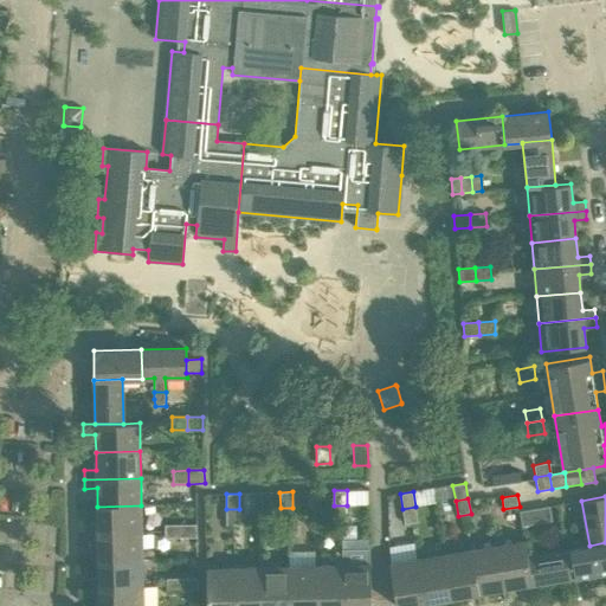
[(85,524),(85,534),(142,533),(141,505),(97,507),(97,524),(85,524)]
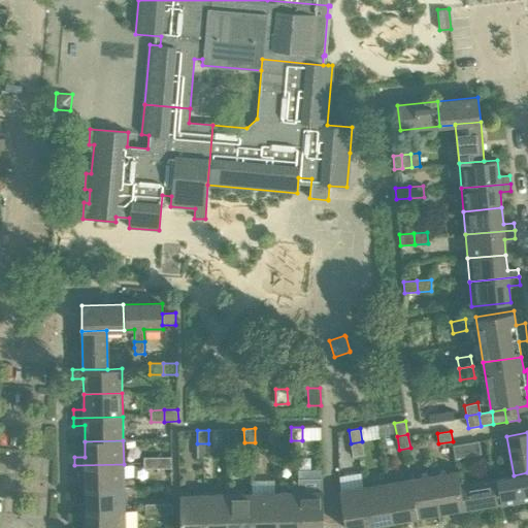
[(302,440),(291,440),(292,455),(303,455),(302,440)]
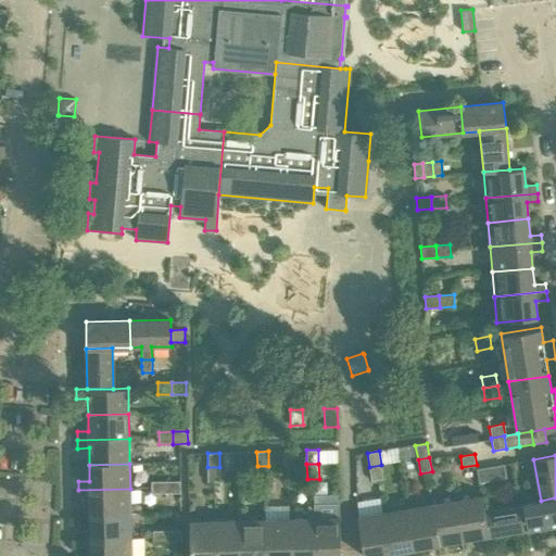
[(381,465),(369,467),(371,481),(383,479),(381,465)]
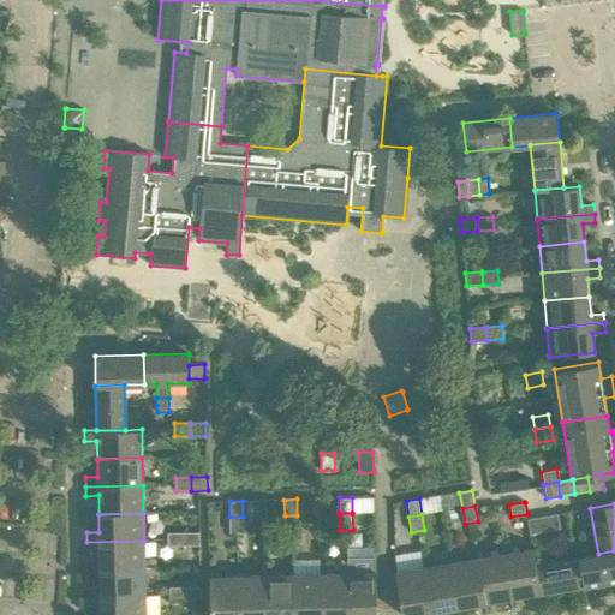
[(557,514),(548,515),(550,531),(561,529),(557,514)]
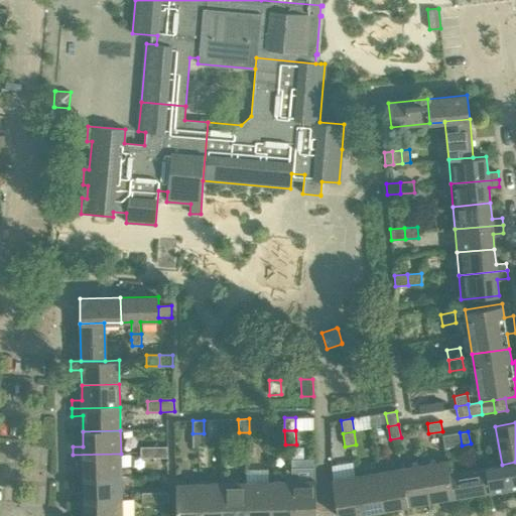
[(249,432),(239,432),(239,445),(247,445),(250,445),(249,432)]
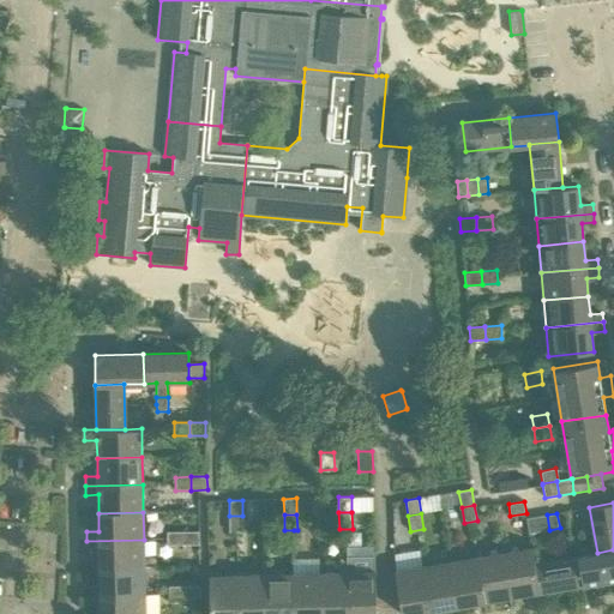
[(547,515),(536,517),(539,531),(549,530),(547,515)]
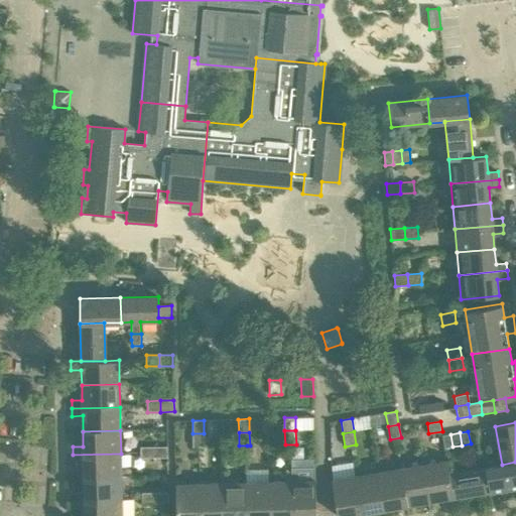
[(204,433),(192,433),(192,447),(204,446),(204,433)]
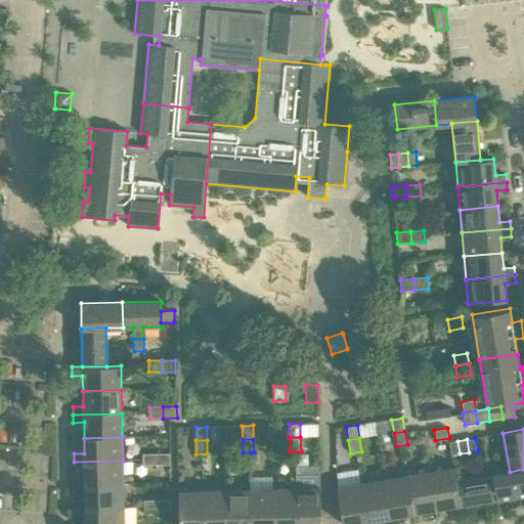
[(460,453),(457,441),(449,442),(451,455),(460,453)]
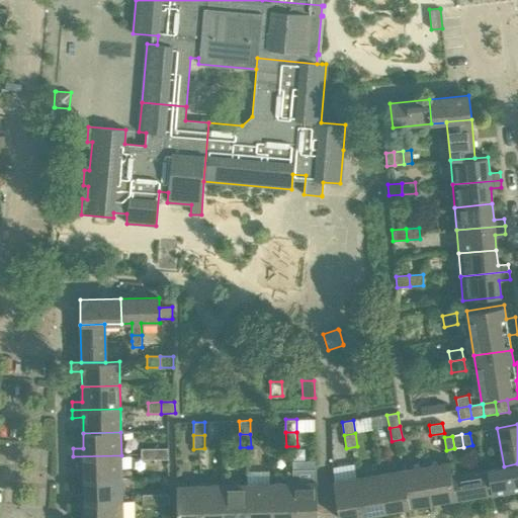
[(154,459),(154,448),(141,449),(141,460),(154,459)]
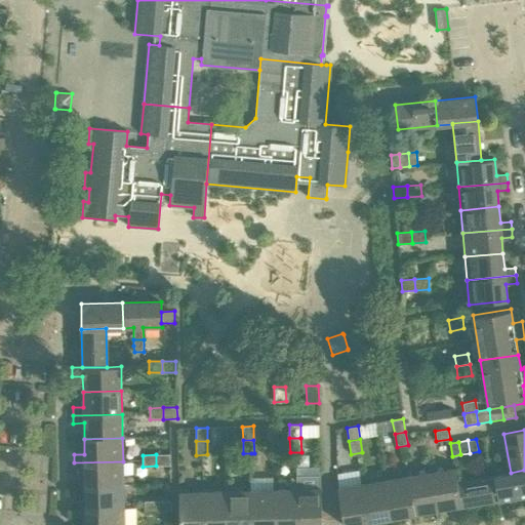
[(170,454),(156,454),(156,466),(170,466),(170,454)]
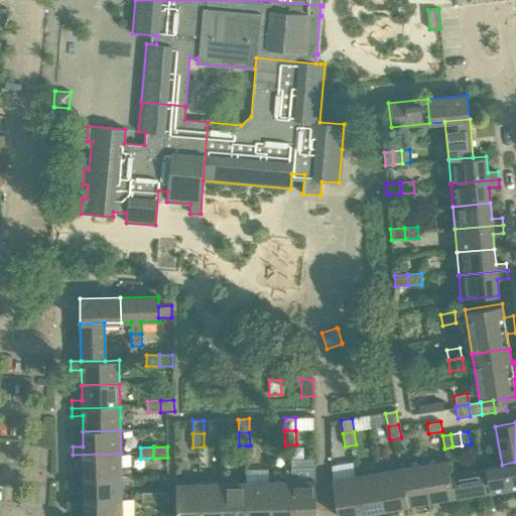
[(84,462),(84,477),(122,477),(121,454),(73,455),(73,462),(84,462)]
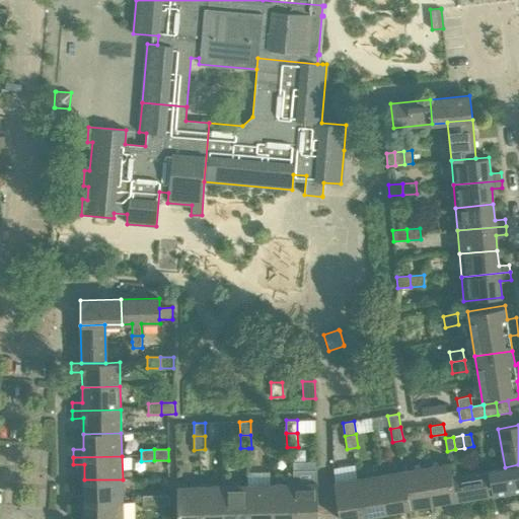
[(450,463),(425,467),(432,505),(454,501),(450,476),(452,476),(450,463)]
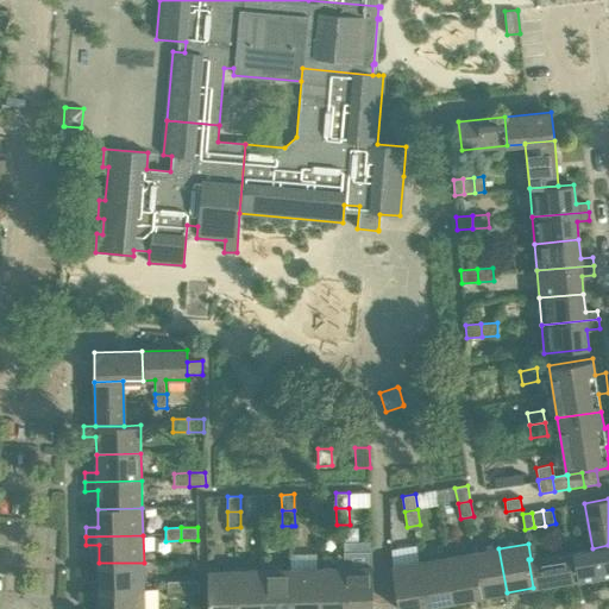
[(608,545),(592,548),(573,552),(578,581),(608,575),(608,545)]
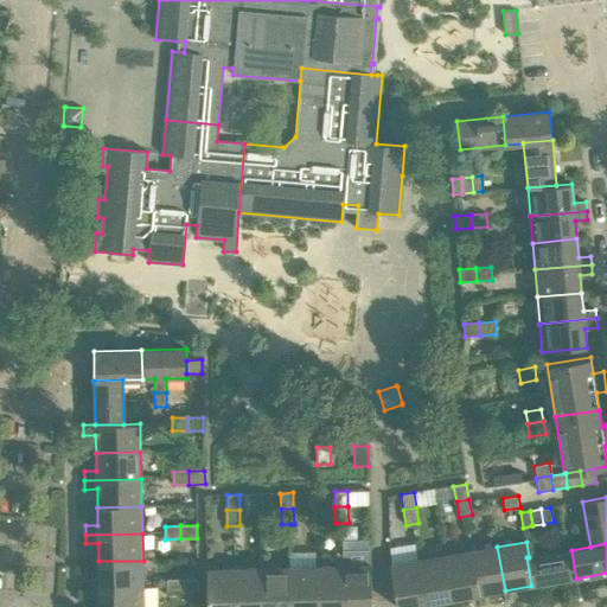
[(497,547),(471,550),(478,594),(505,590),(497,547)]
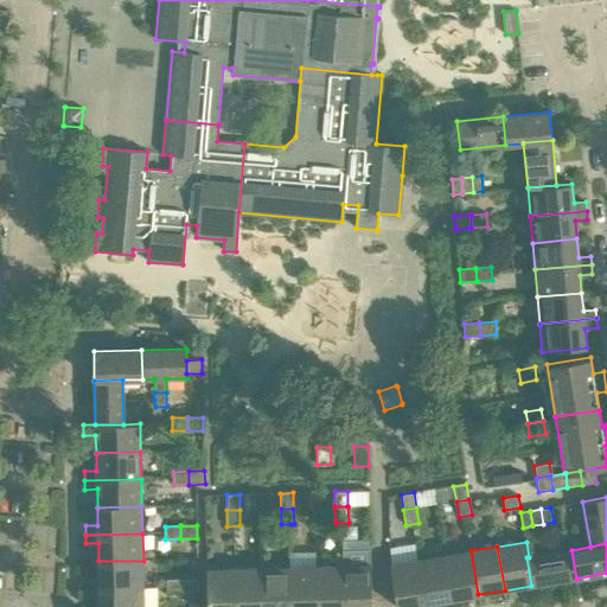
[(471,550),(445,555),(452,599),(478,594),(471,550)]
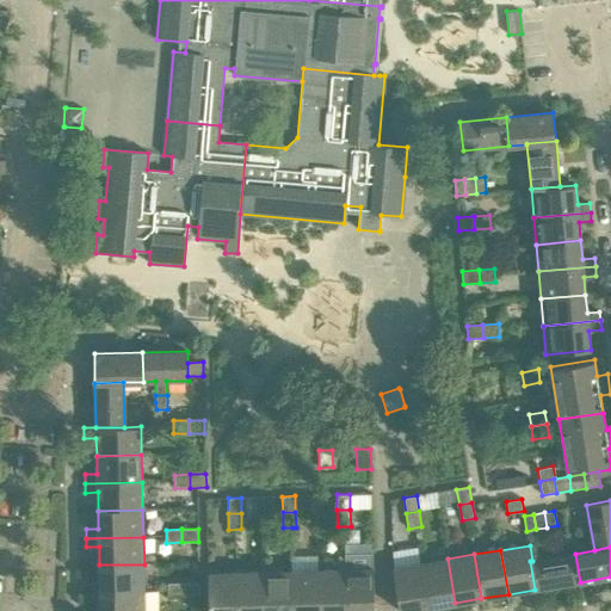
[(575,554),(532,561),(530,561),(535,590),(580,582),(575,554)]
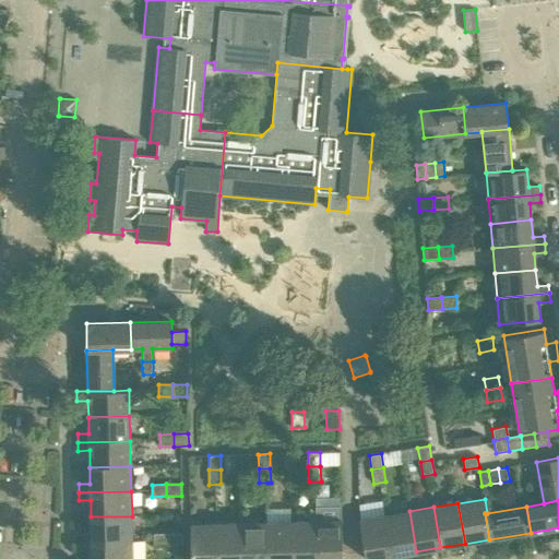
[(409,511),(384,515),(391,556),(416,551),(409,511)]
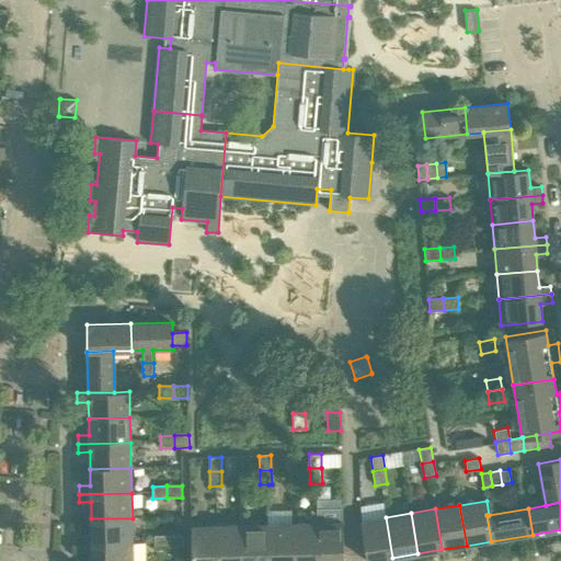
[(371,560),(392,558),(386,517),(361,522),(366,560),(371,560)]
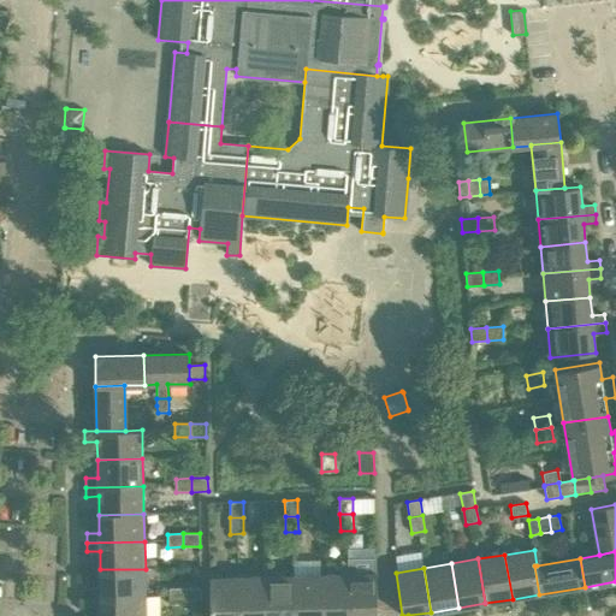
[(88,588),(88,597),(146,596),(146,569),(100,569),(101,587),(88,588)]
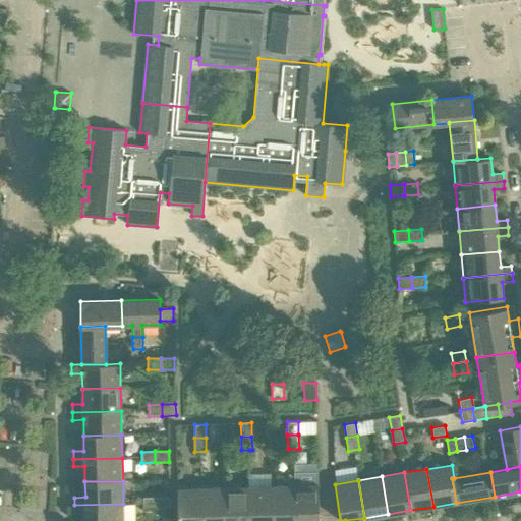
[(319,520),(319,484),(294,485),(295,520),(319,520)]
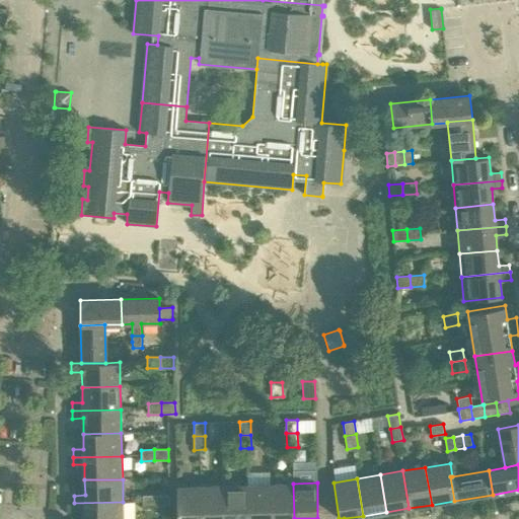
[(294,518),(293,484),(271,485),(272,518),(294,518)]
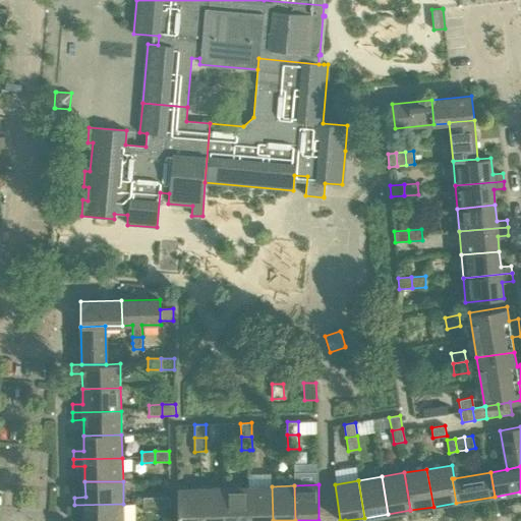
[(249,520),(248,486),(225,487),(225,520),(249,520)]
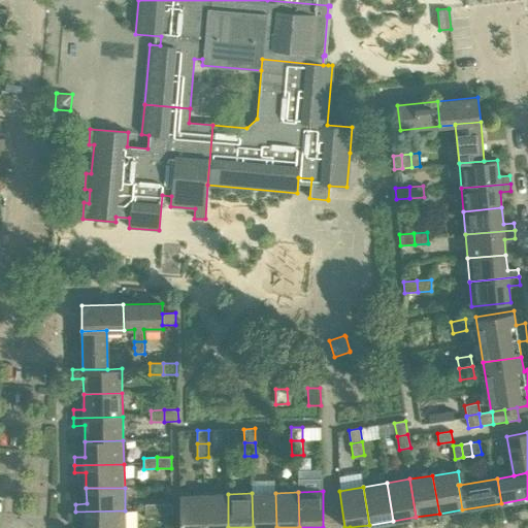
[(276,527),(275,493),(252,493),(253,527),(276,527)]
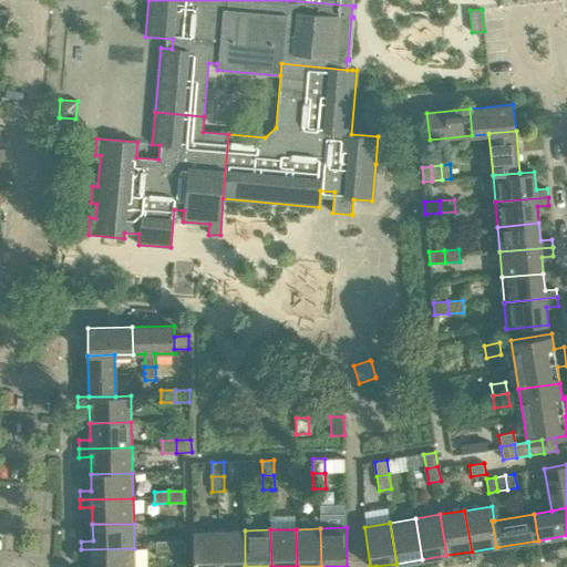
[(245,566),(245,531),(219,532),(220,566),(245,566)]
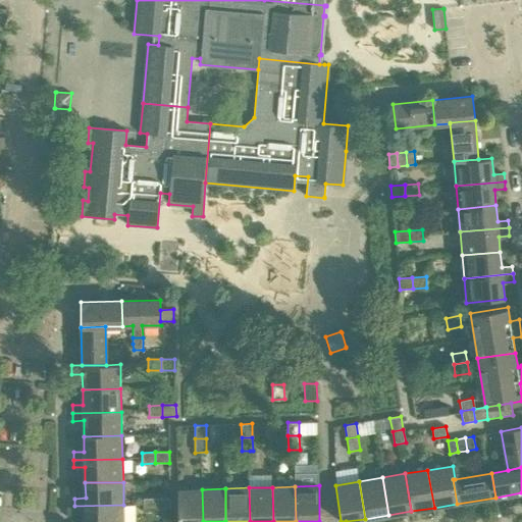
[(203,521),(202,489),(177,489),(178,521),(203,521)]
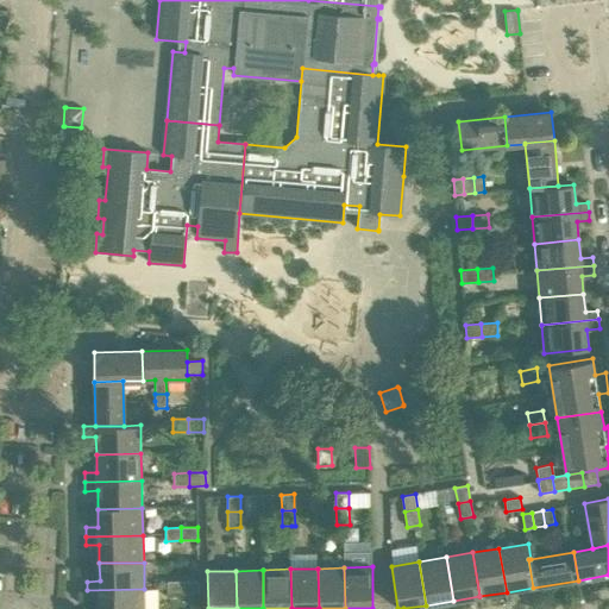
[(199,581),(183,582),(183,594),(199,594),(199,581)]
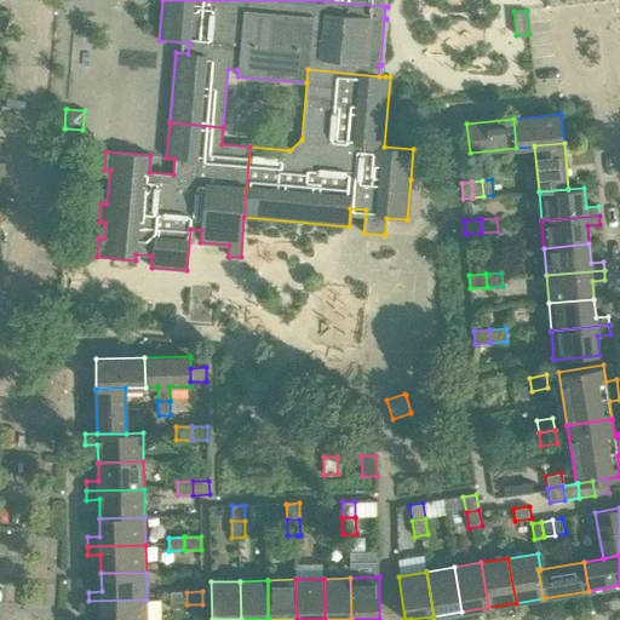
[(187,604),(187,592),(170,592),(171,606),(187,604)]
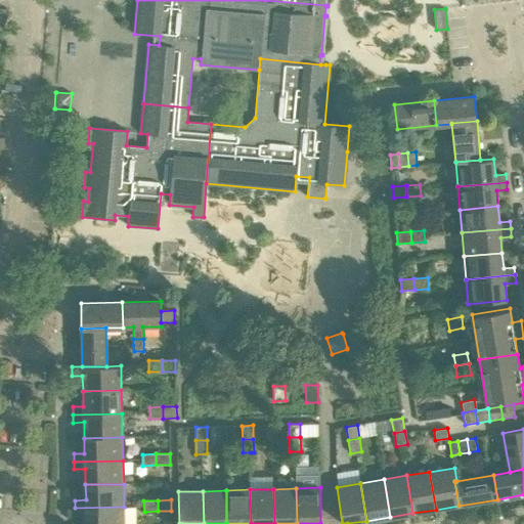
[(124,523),(124,507),(75,508),(76,516),(86,516),(86,523),(124,523)]
